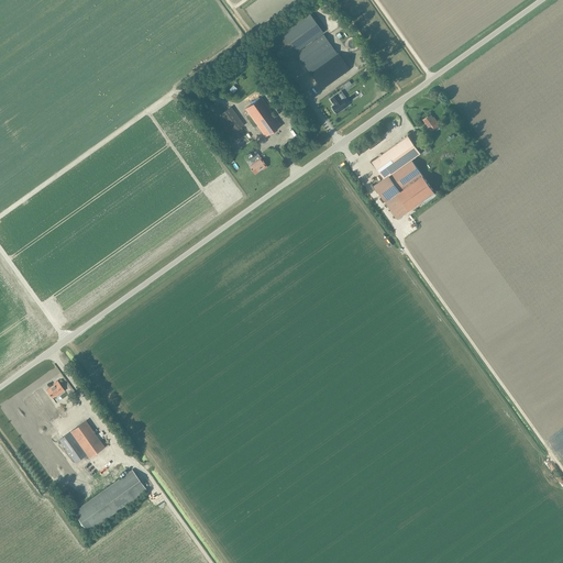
[(308,13),(280,33),(267,43),(280,61),(294,51),(295,53),(324,32),(322,29),(320,31),(308,13)]
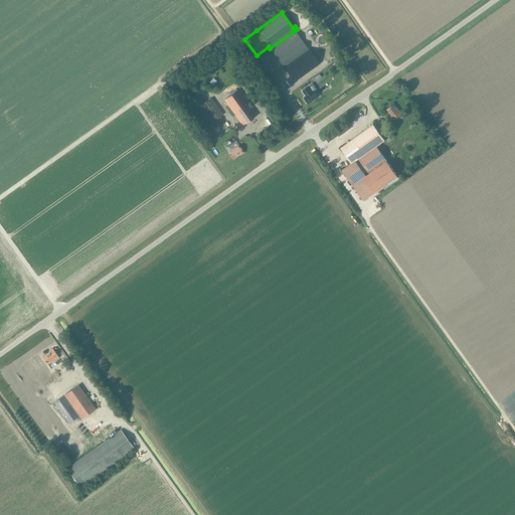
[(295,31),(271,49),(279,60),(303,42),(295,31)]
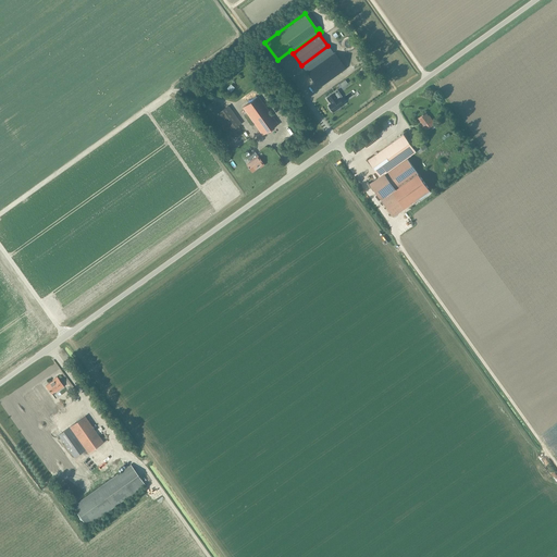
[(334,53),(327,46),(301,65),(307,73),(334,53)]
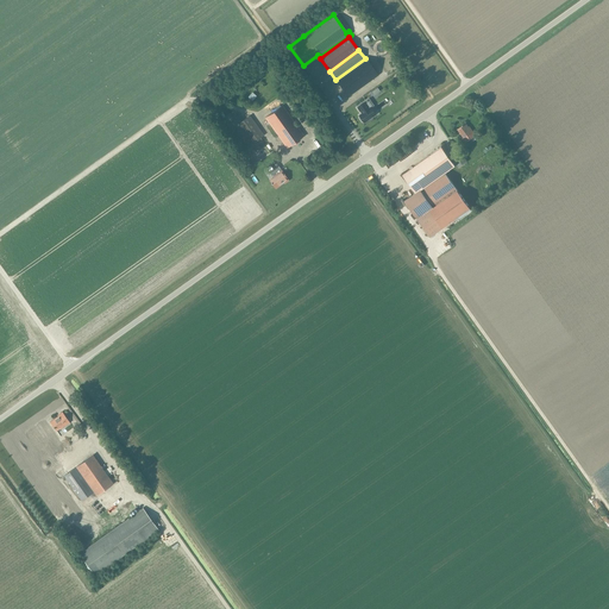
[(366,58),(365,58),(336,80),(349,96),(378,75),(366,58)]
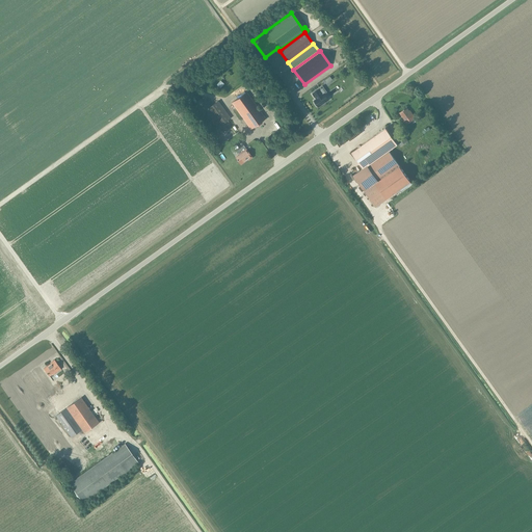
[(313,95),(315,98),(316,99),(314,101),(315,103),(314,103),(316,107),(317,106),(318,107),(328,100),(324,94),(322,95),(318,89),(313,94),(313,95)]
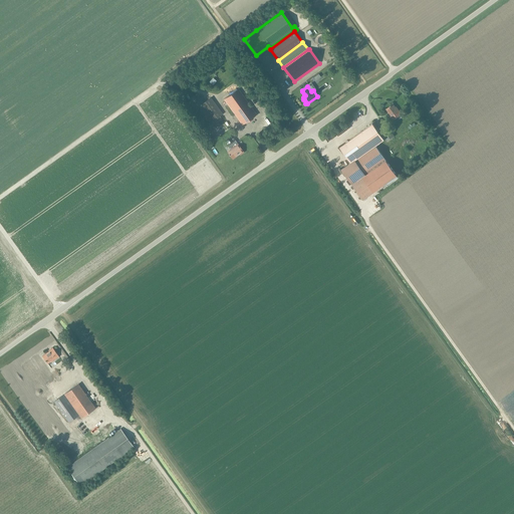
[(238,89),(228,96),(224,99),(242,124),(256,114),(238,89)]
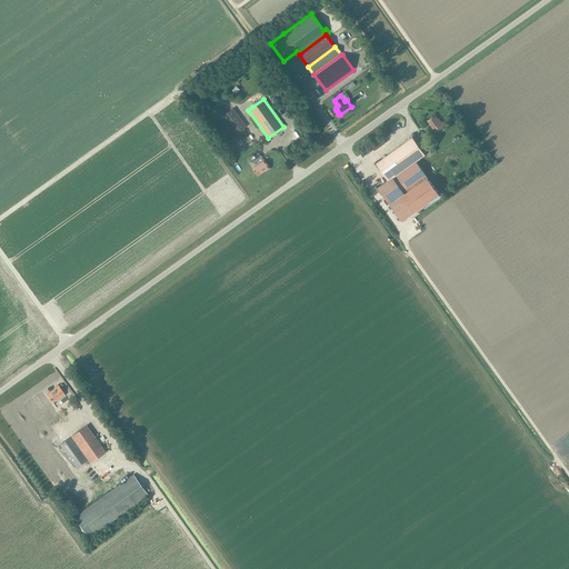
[(219,106),(209,112),(216,121),(225,115),(219,106)]
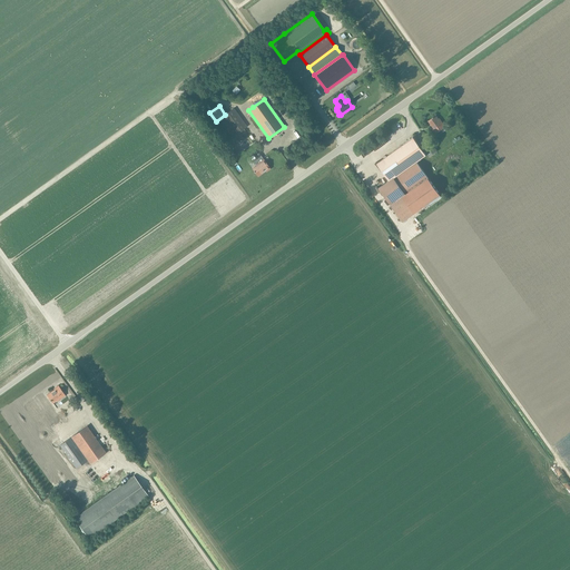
[(225,115),(216,121),(229,139),(246,127),(234,109),(225,115)]
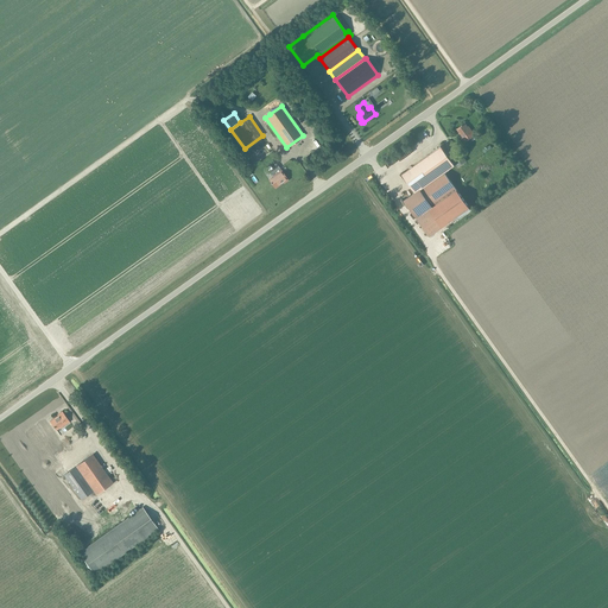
[(464,143),(475,135),(468,126),(467,127),(464,124),(456,130),(462,138),(461,138),(464,143)]
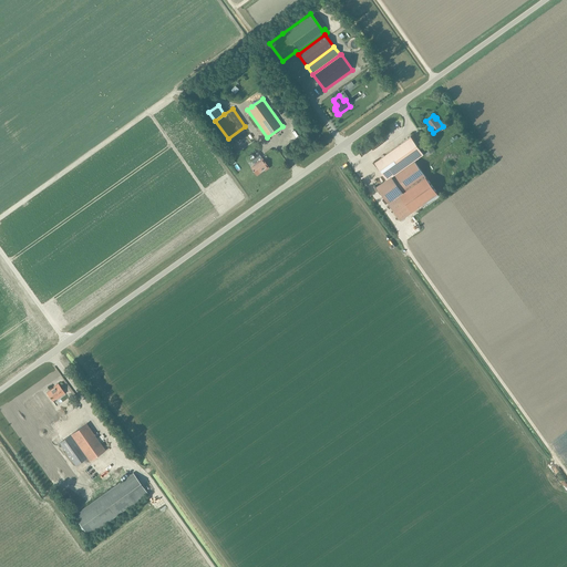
[(414,161),(424,154),(411,136),(375,163),(387,179),(414,161)]
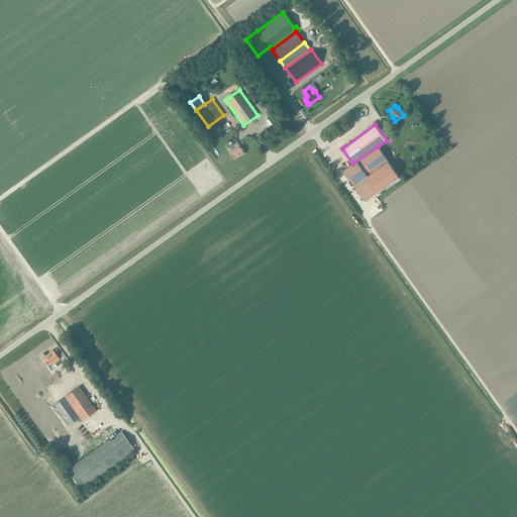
[(384,133),(390,142),(396,137),(392,131),(390,132),(389,130),(384,133)]
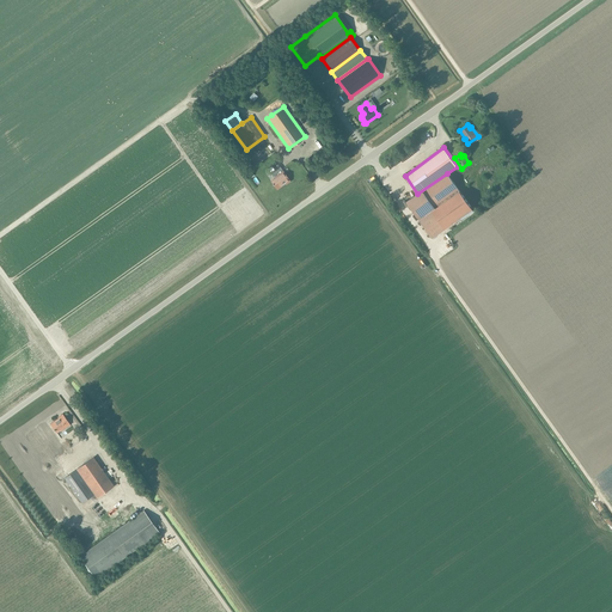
[(286,184),(291,182),(280,166),(270,173),(274,177),(275,178),(271,181),(276,189),(285,183),(286,184)]
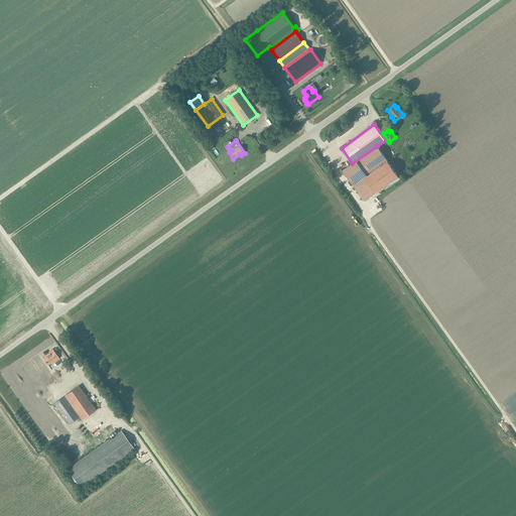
[(354,184),(387,160),(377,146),(352,163),(343,169),(354,184)]
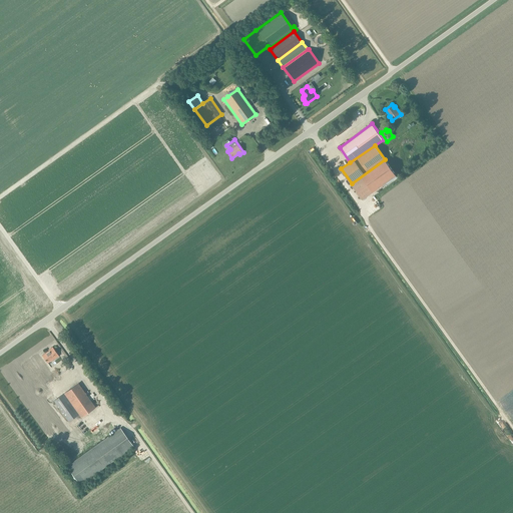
[(396,175),(385,159),(352,183),(363,199),(396,175)]
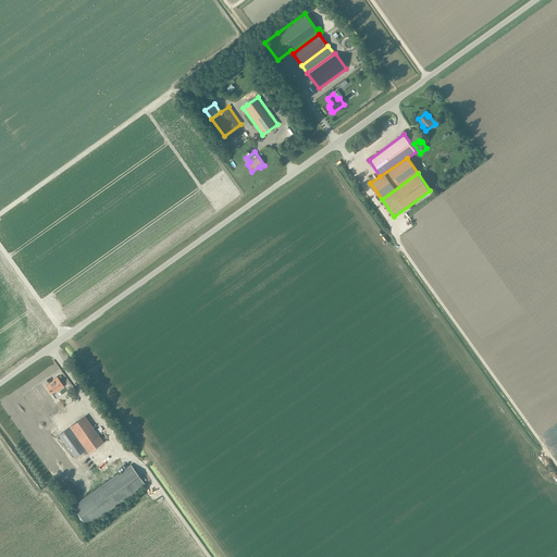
[(61,401),(66,396),(64,394),(71,388),(62,379),(50,388),(61,401)]
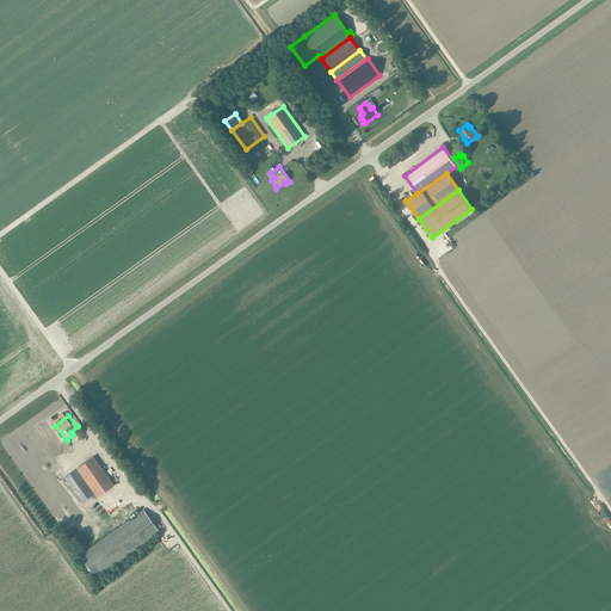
[(43,430),(38,432),(37,431),(32,434),(34,436),(29,439),(31,444),(30,445),(36,451),(42,446),(41,445),(49,438),(43,430)]
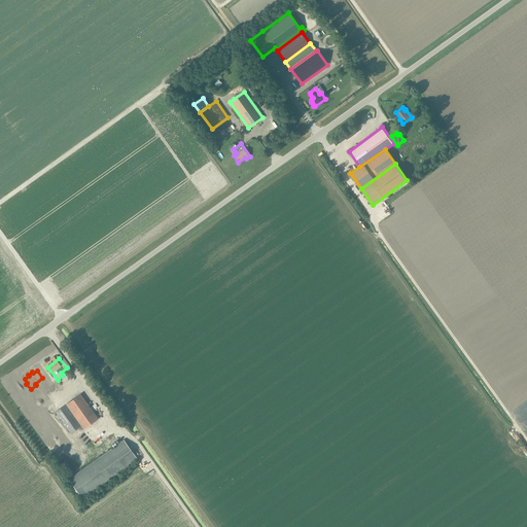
[(81,425),(83,428),(98,418),(80,394),(66,405),(81,425)]
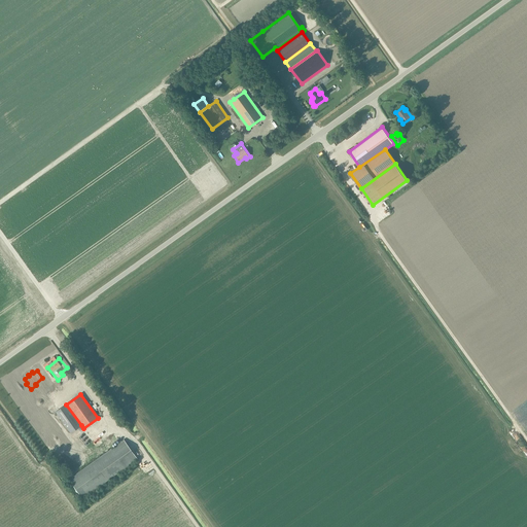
[(41,417),(48,412),(41,402),(34,407),(41,417)]
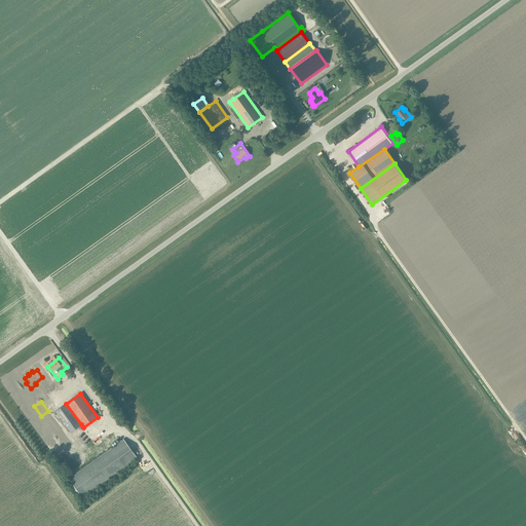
[(55,411),(70,431),(81,424),(66,404),(55,411)]
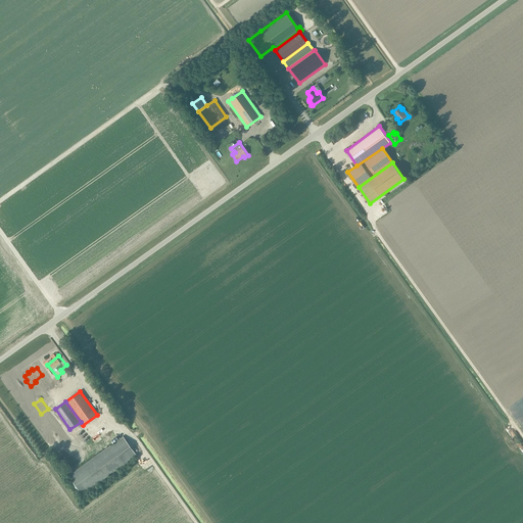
[(82,494),(136,456),(123,436),(68,475),(82,494)]
